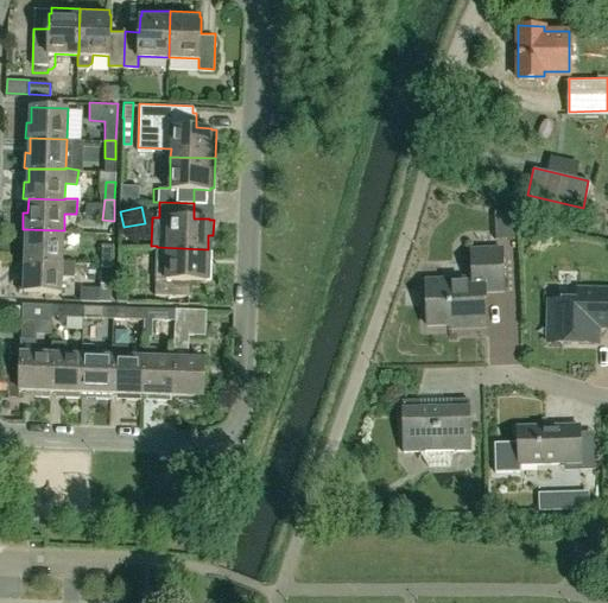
[(63,260),(63,259),(64,230),(27,229),(26,243),(21,243),(21,259),(26,259),(63,260)]
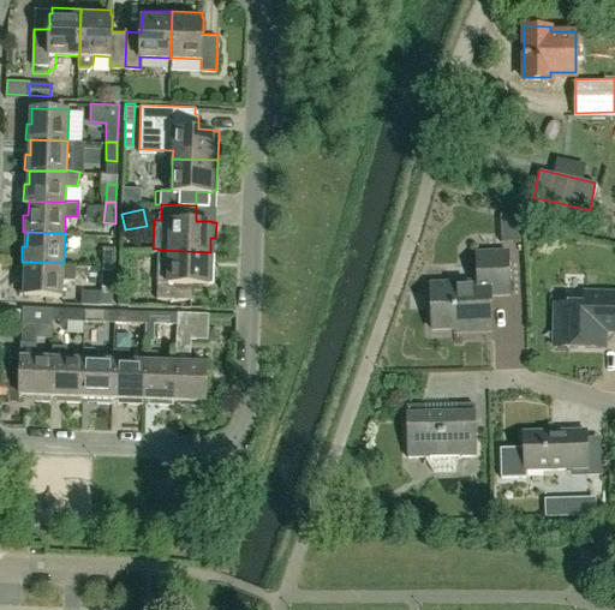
[(102,245),(102,265),(113,265),(114,245),(102,245)]
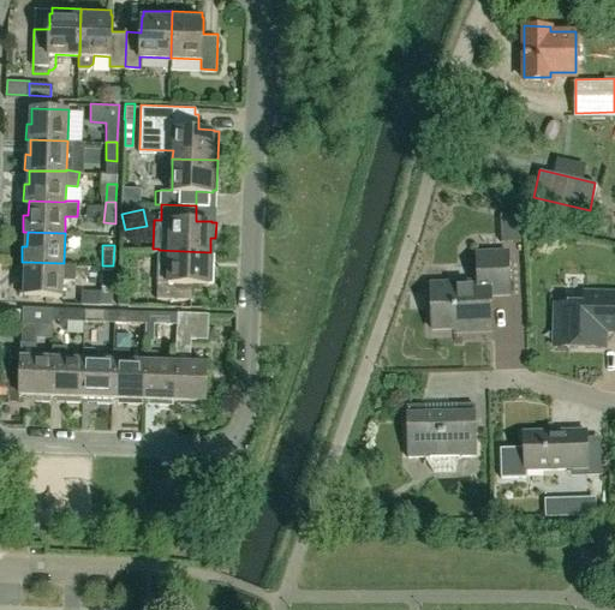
[(477,251),(478,280),(430,282),(433,327),(467,326),(467,329),(491,327),(490,292),(509,292),(507,249),(477,251)]
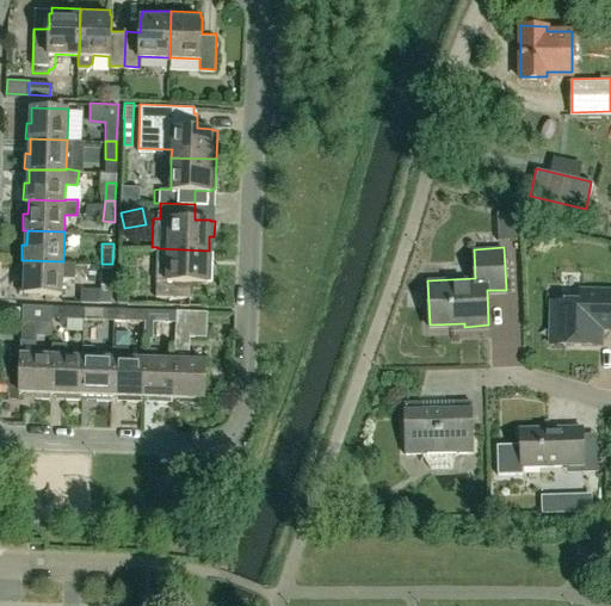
[(209,251),(158,248),(156,295),(191,296),(192,280),(208,282),(208,280),(213,280),(213,265),(208,265),(209,251)]
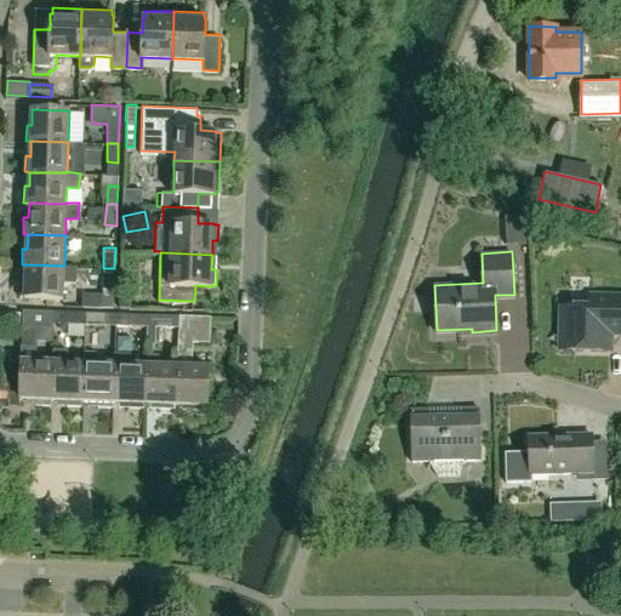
[(77,267),(64,264),(64,266),(27,264),(26,280),(21,280),(21,295),(26,295),(26,296),(63,297),(63,280),(75,281),(77,267)]
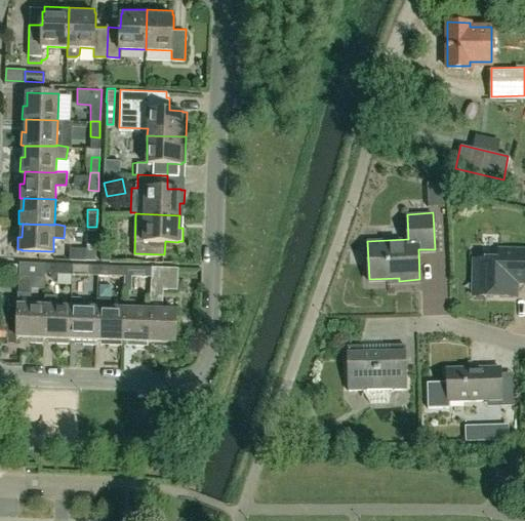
[(95,243),(96,227),(87,227),(86,242),(86,257),(95,258),(95,243)]
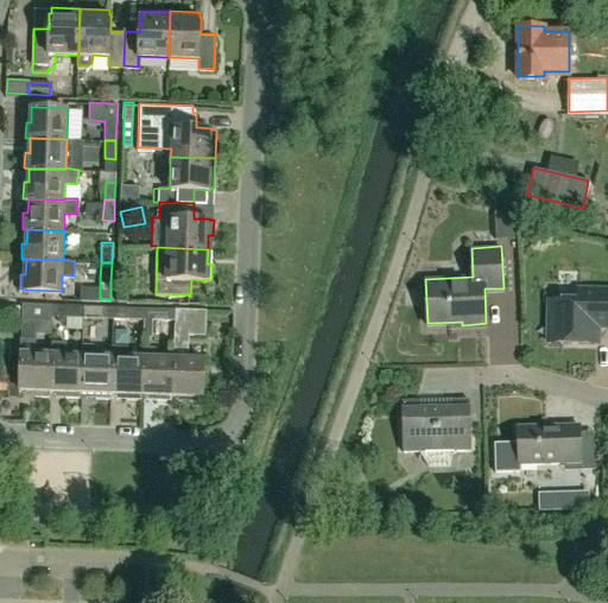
[(549,298),(548,340),(597,341),(597,323),(607,322),(607,287),(577,287),(577,298),(549,298)]
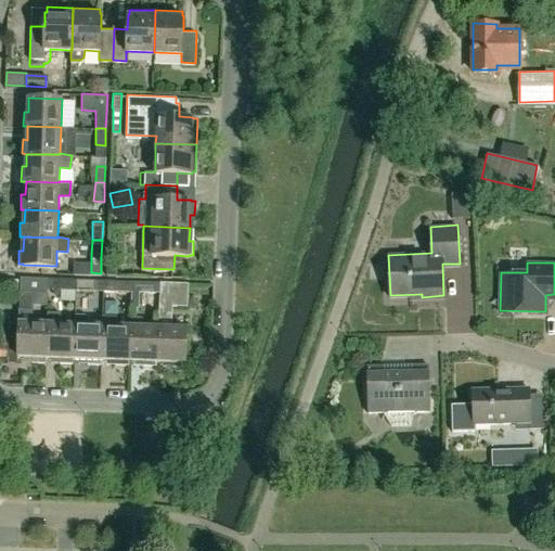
[(48,291),(48,286),(48,277),(21,276),(20,290),(48,291)]
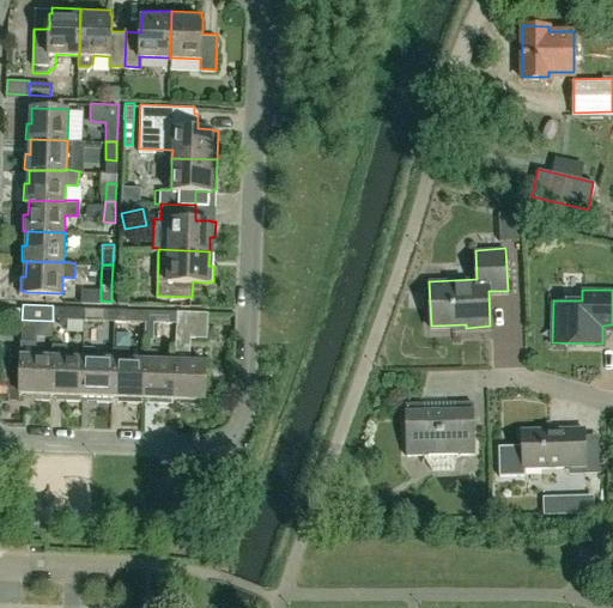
[(84,317),(84,306),(65,305),(53,305),(53,316),(64,316),(84,317)]
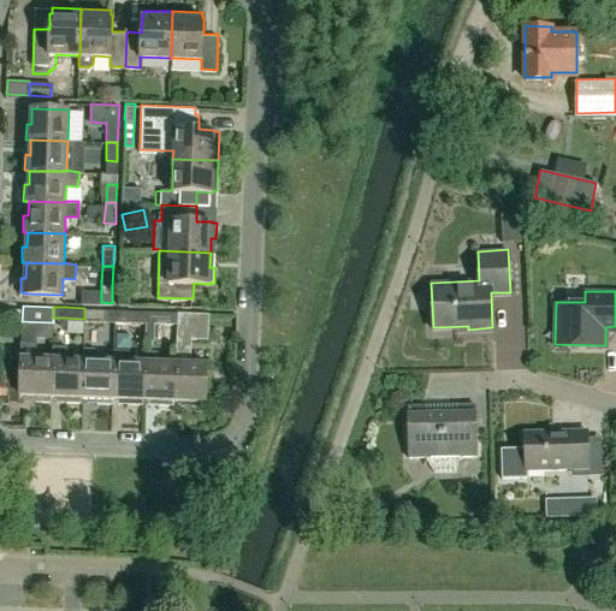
[(104,308),(84,308),(84,319),(92,319),(104,320),(104,308)]
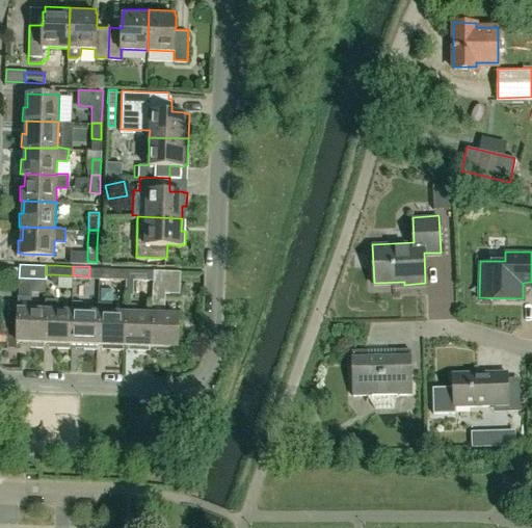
[(127,278),(127,268),(109,267),(109,276),(127,278)]
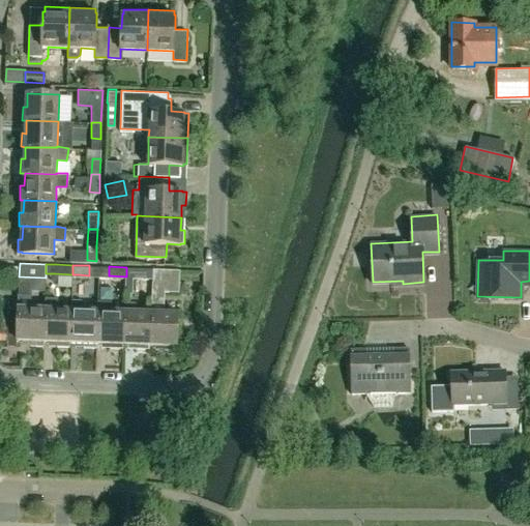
[(143,268),(126,267),(126,276),(141,278),(143,268)]
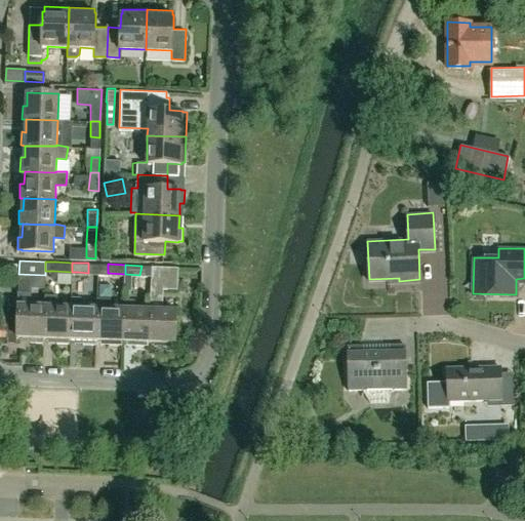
[(151,308),(150,339),(162,341),(162,345),(174,346),(174,341),(175,341),(176,309),(162,309),(163,288),(176,288),(178,267),(152,265),(151,278),(150,308),(151,308)]
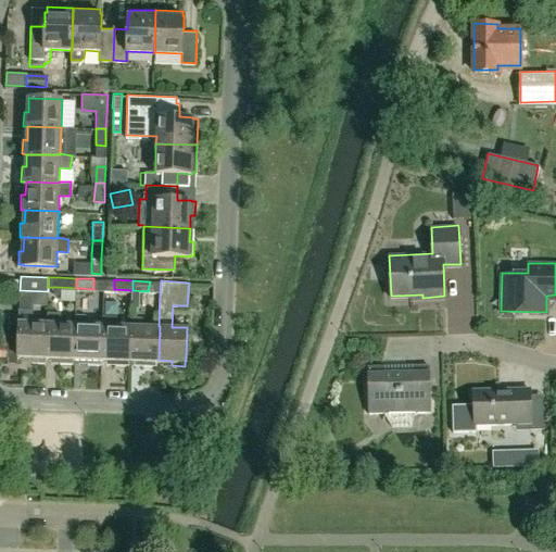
[(47,361),(47,356),(48,323),(47,323),(33,323),(33,309),(19,309),(19,322),(20,322),(19,355),(33,355),(33,361),(47,361)]
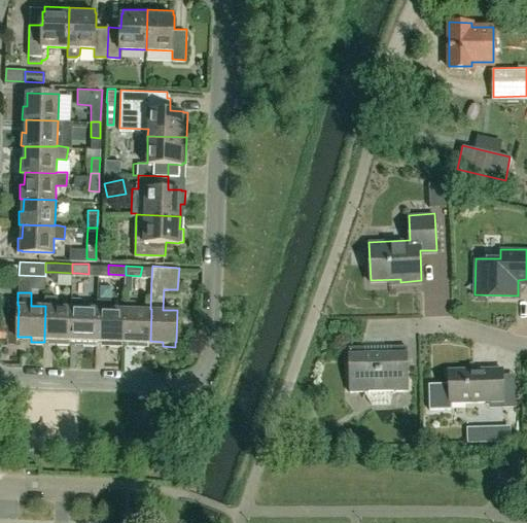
[(72,307),(71,307),(57,307),(58,295),(44,294),(44,306),(45,306),(44,338),(58,338),(58,343),(71,343),(71,339),(72,307)]
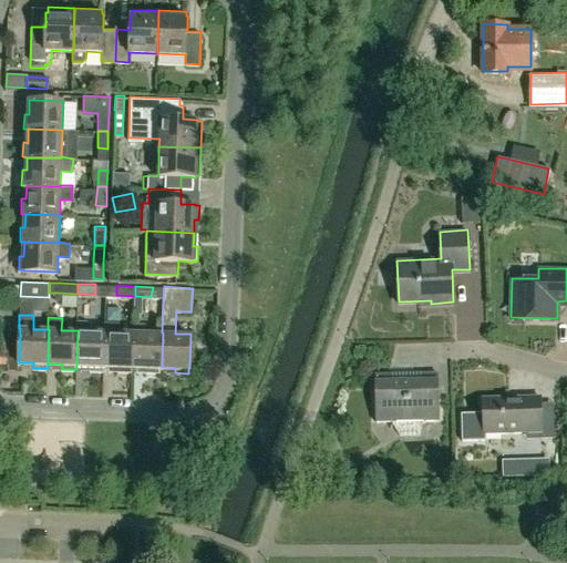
[(105,331),(104,331),(90,330),(90,324),(88,320),(76,319),(76,330),(78,330),(76,365),(90,365),(90,370),(104,370),(104,366),(105,331)]
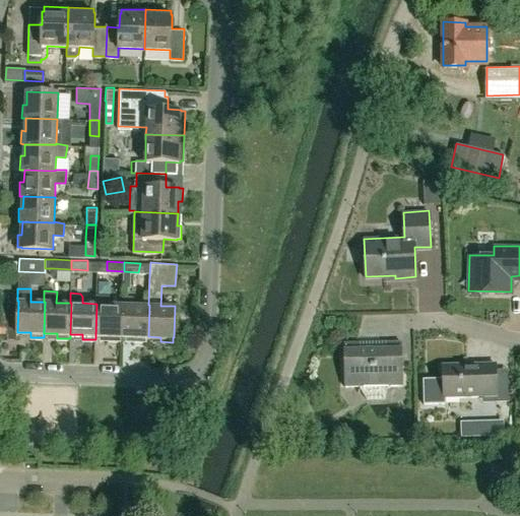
[(122,340),(122,335),(123,305),(121,305),(109,304),(110,295),(95,294),(95,304),(96,304),(95,335),(109,335),(109,340),(122,340)]
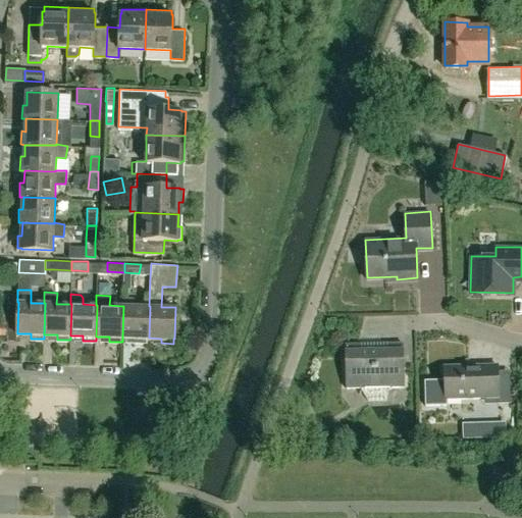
[(150,306),(149,306),(135,306),(136,299),(133,297),(122,296),(121,306),(123,306),(122,337),(136,338),(136,342),(149,343),(149,338),(150,306)]
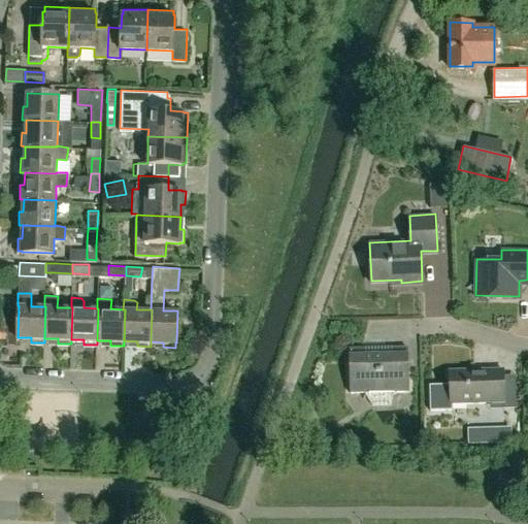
[(393,391),(393,389),(408,389),(407,352),(407,346),(394,346),(392,352),(364,353),(362,347),(349,347),(349,353),(350,390),(365,390),(365,392),(371,402),(391,402),(393,391)]
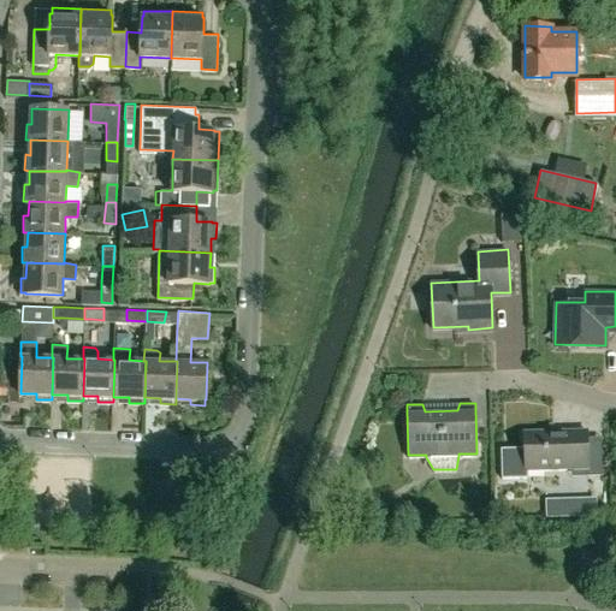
[(586,428),(525,429),(525,446),(501,446),(502,476),(527,475),(527,468),(587,467),(586,428)]
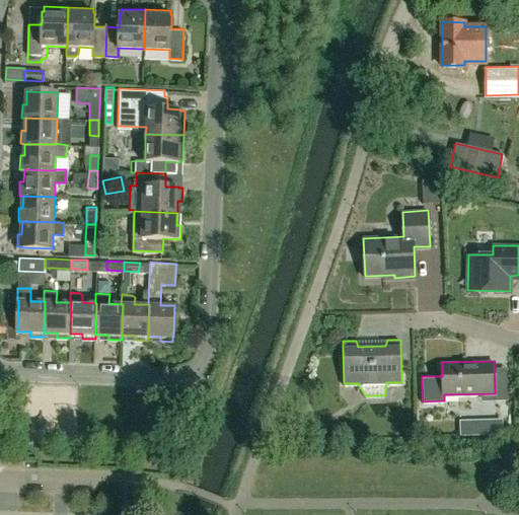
[(480,418),(480,434),(502,433),(502,417),(480,418)]
